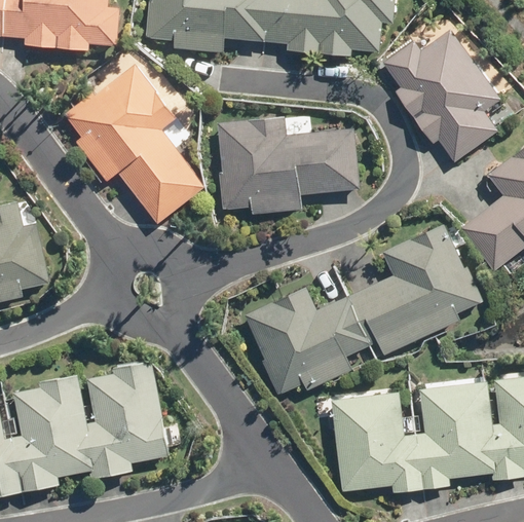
[(4,0),(2,35),(25,37),(25,44),(88,49),(89,42),(117,45),(120,6),(108,5),(108,0),(4,0)]
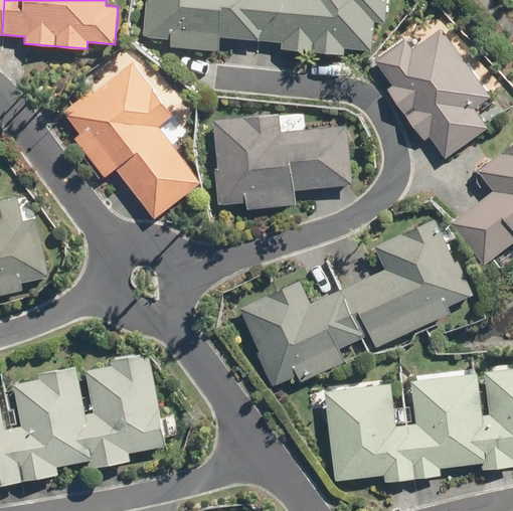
[(259,40),(262,0),(148,0),(149,0),(146,0),(144,0),(142,37),(169,39),(169,47),(217,50),(218,36),(259,40)]
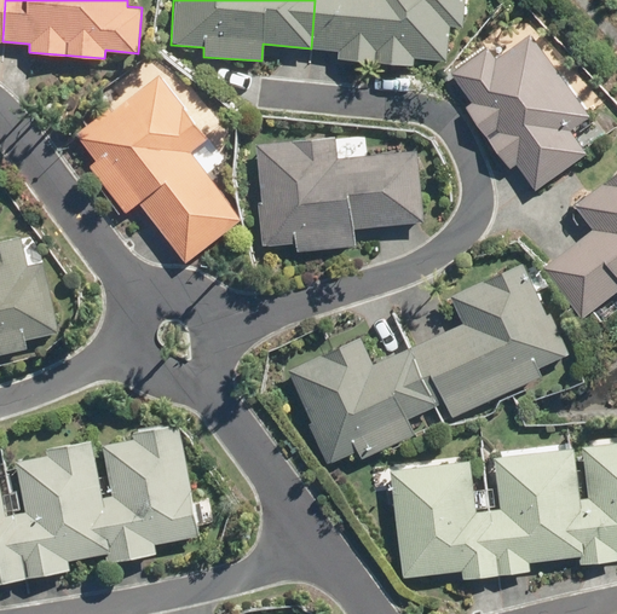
[(315,0),(311,48),(339,51),(338,58),(414,64),(414,57),(448,61),(451,25),(462,27),(463,0),(315,0)]
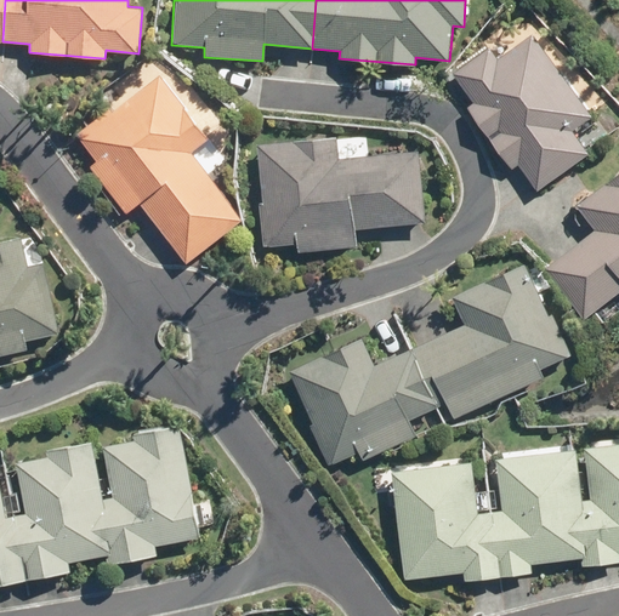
[(592,117),(532,33),(498,58),(489,46),(453,72),(473,103),(466,108),(512,169),(517,165),(537,190),(589,153),(573,131),(592,117)]
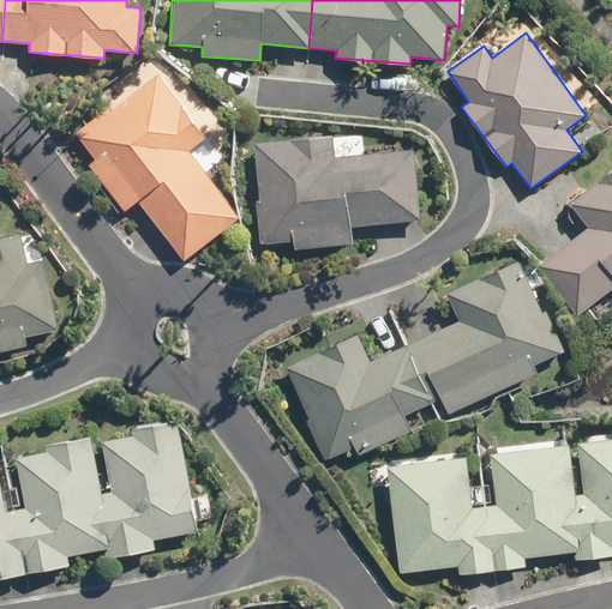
[(189,150),(205,138),(157,74),(123,101),(119,96),(73,132),(95,160),(88,164),(124,212),(138,202),(184,261),(240,218),(189,150)]
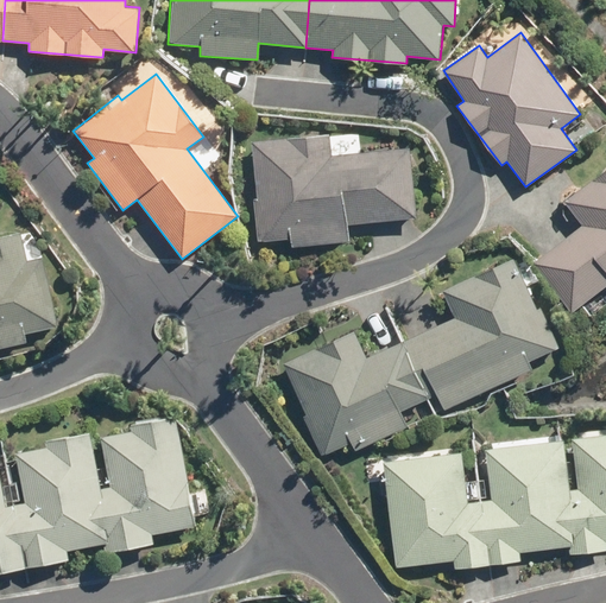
[(416,219),(409,147),(332,156),(329,134),(251,141),(257,200),(253,200),(257,242),(289,240),(290,248),(349,241),(347,224),(416,219)]
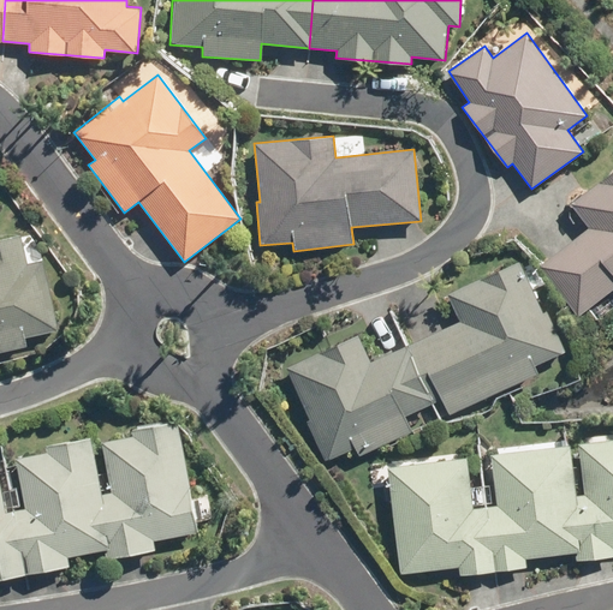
[(612,172),(571,204),(589,228),(540,265),(578,316),(612,289),(612,172)]
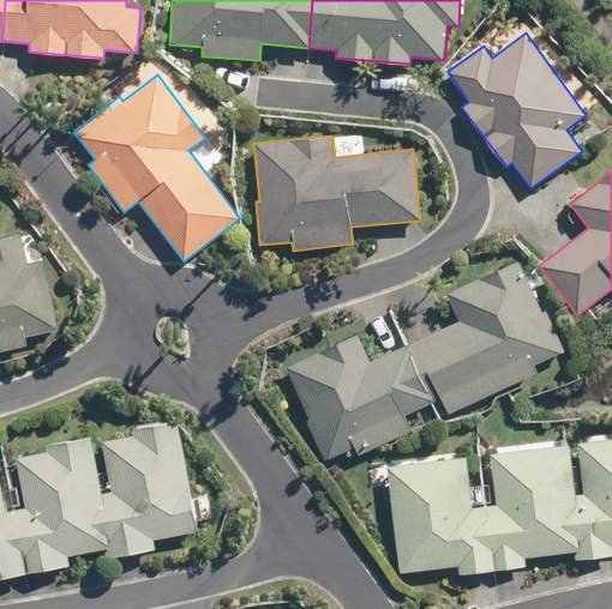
[(21,234),(0,237),(0,351),(25,347),(23,337),(59,330),(43,259),(27,263),(21,234)]
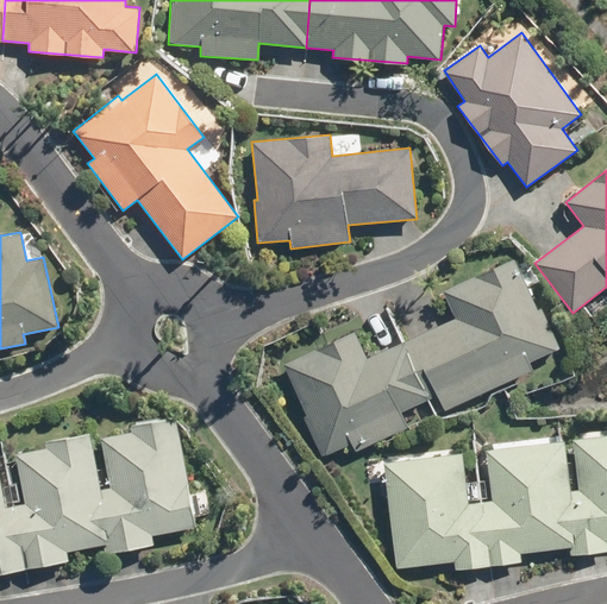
[(404,343),(430,401),(438,397),(444,409),(532,370),(527,362),(559,347),(542,308),(537,309),(514,258),(443,289),(456,319),(404,343)]
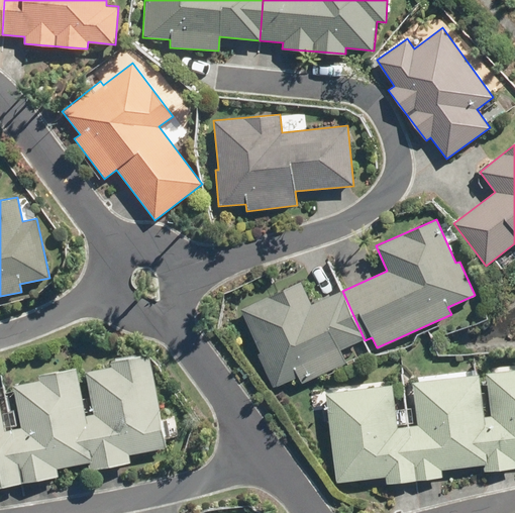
[(365,340),(342,291),(311,304),(301,282),(240,309),(275,387),(298,377),(301,382),(347,362),(342,349),(365,340)]
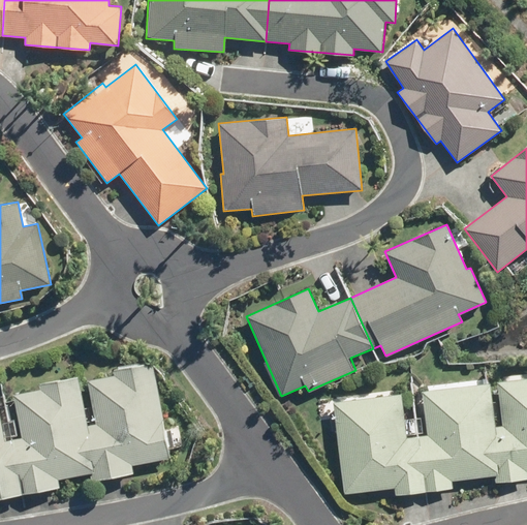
[(85,474),(88,474),(90,483),(134,473),(132,466),(171,458),(152,363),(114,370),(115,376),(88,380),(96,423),(89,425),(94,473),(85,474)]
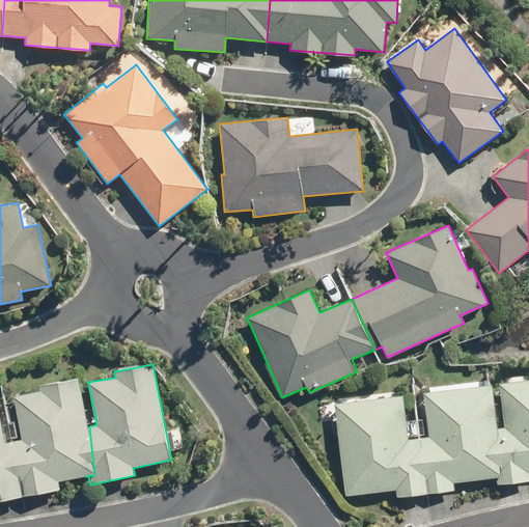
[(94,475),(89,426),(88,426),(79,377),(38,385),(40,390),(14,396),(22,441),(14,442),(23,497),(60,490),(59,481),(85,476),(94,475)]
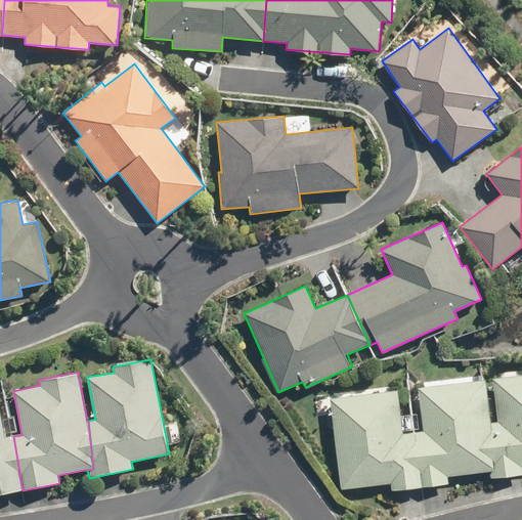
[(494,471),(491,471),(492,479),(521,475),(521,373),(492,377),(497,423),(491,423),(491,427),(494,471)]
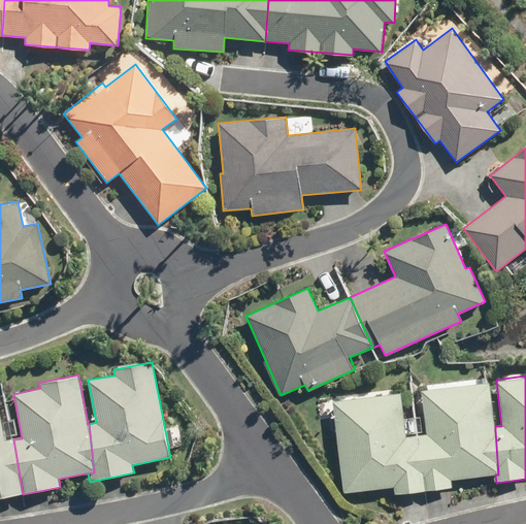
[(495,426),(494,423),(490,381),(421,389),(427,434),(418,435),(426,491),(452,488),(451,480),(492,476),(495,475),(498,475),(495,426)]
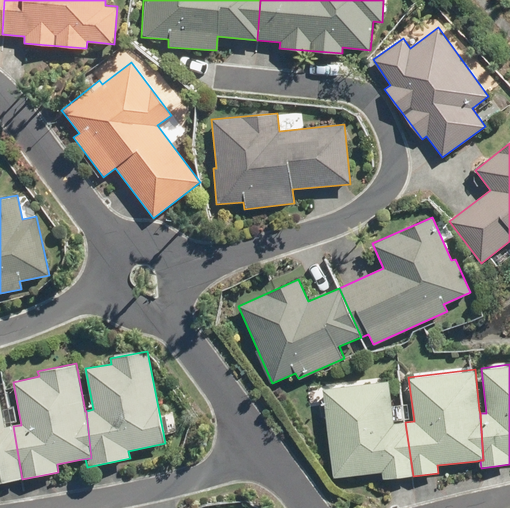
[(413,476),(405,422),(393,424),(388,382),(322,390),(332,478),(382,471),(383,479),(413,476)]
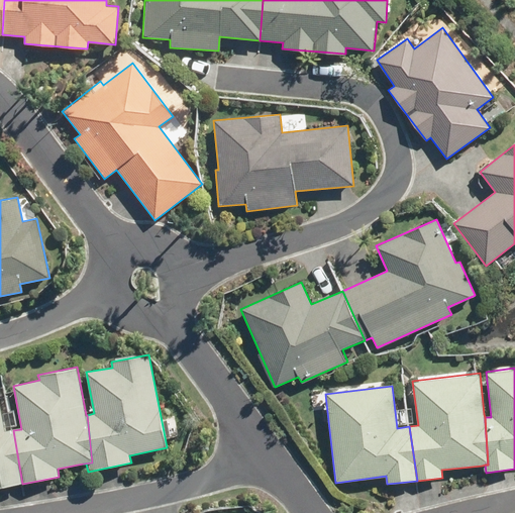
[(0,488),(22,484),(13,430),(6,432),(0,401),(0,488)]
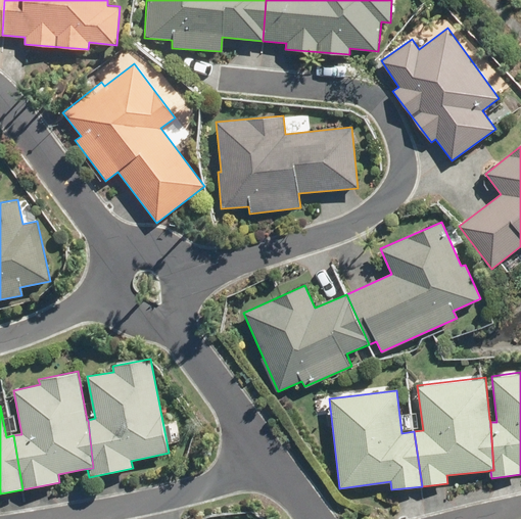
All buildings are outlined.
